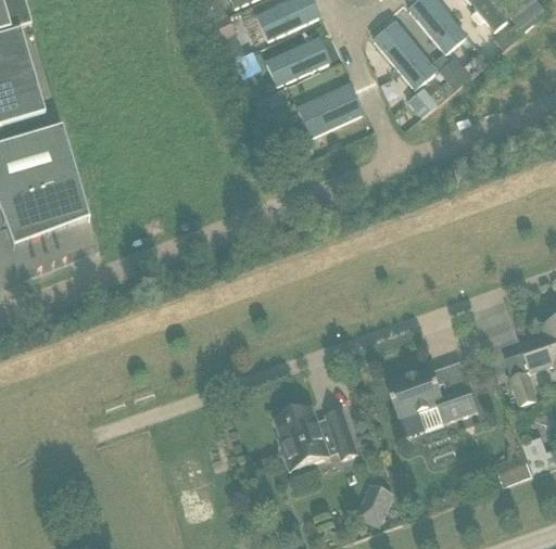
[(0,0),(0,30),(10,28),(30,22),(24,0),(0,0)]
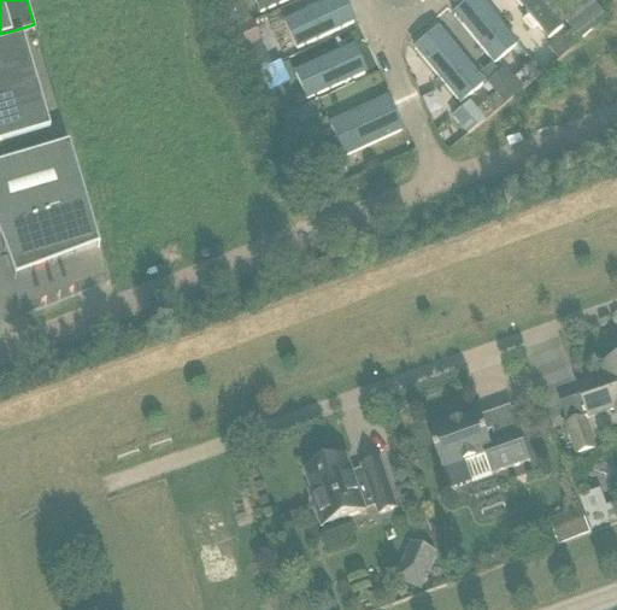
[(227,0),(236,22),(250,16),(244,0),(227,0)]
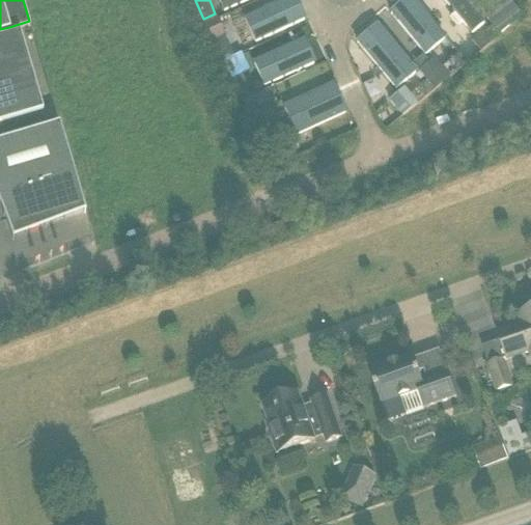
[(448,40),(415,0),(413,0),(394,16),(429,56),(448,40)]
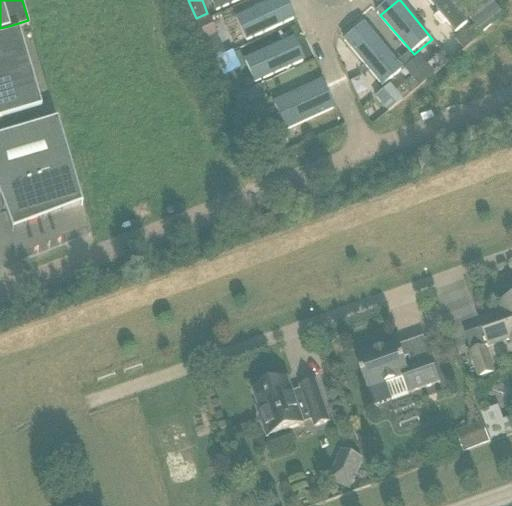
[(430,0),(455,28),(468,17),(452,0),(430,0)]
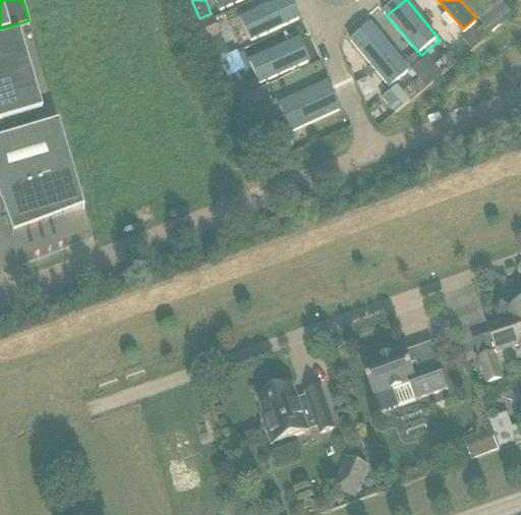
[(489,0),(473,14),(480,22),(488,32),(500,22),(512,11),(506,4),(502,0),(489,0)]
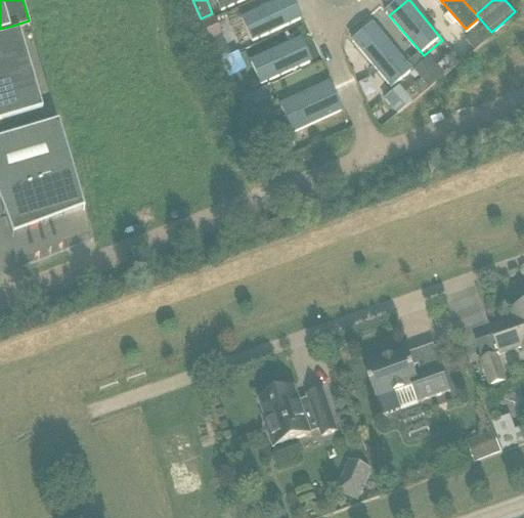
[(236,25),(245,42),(294,19),(287,3),(236,25)]
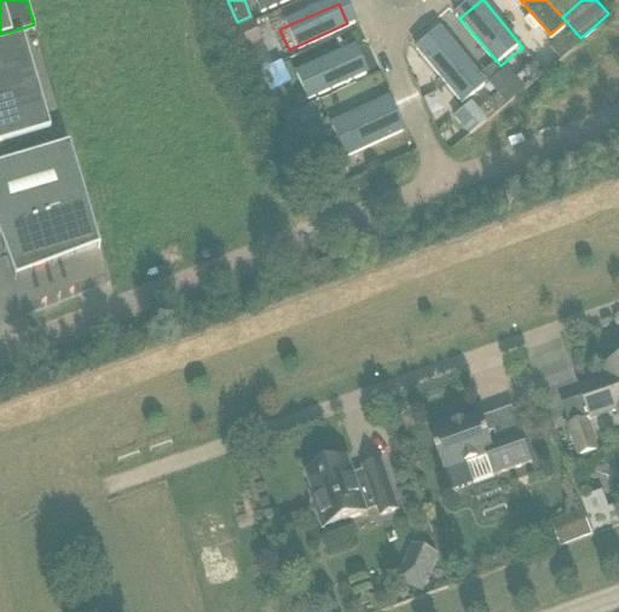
[(250,16),(237,22),(247,40),(259,35),(250,16)]
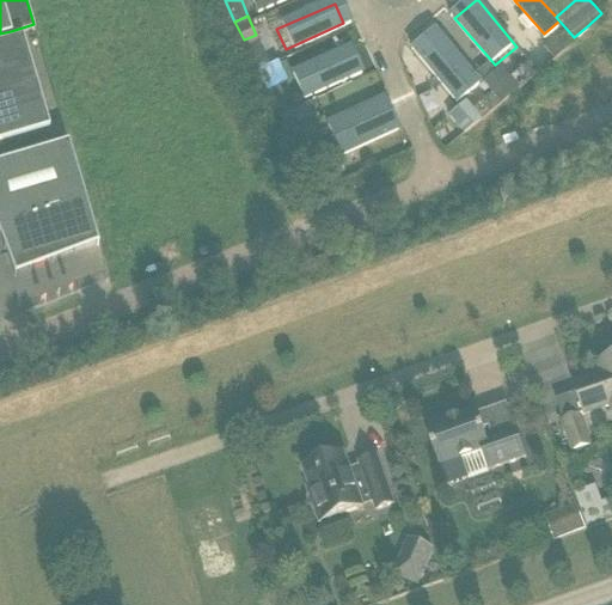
[(410,42),(457,97),(482,77),(435,20),(410,42)]
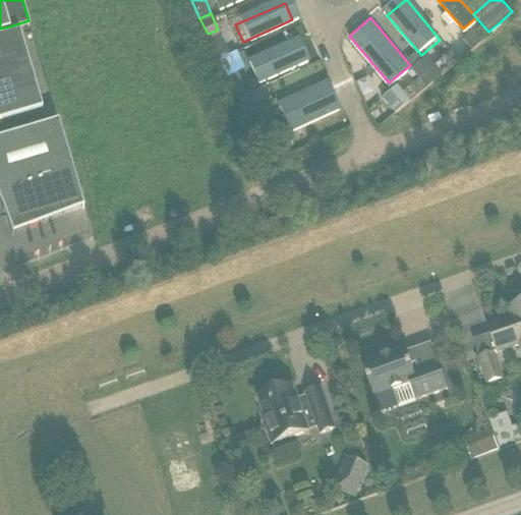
[(488,32),(480,22),(463,37),(471,46),(488,32)]
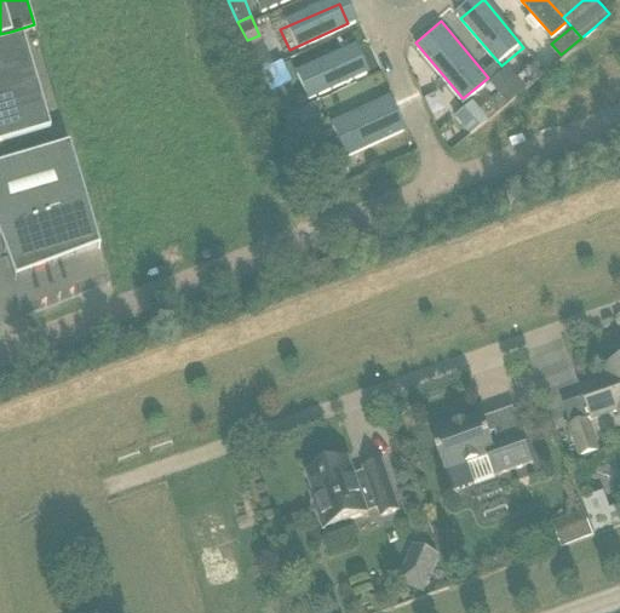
[(22,33),(0,38),(0,139),(49,125),(22,33)]
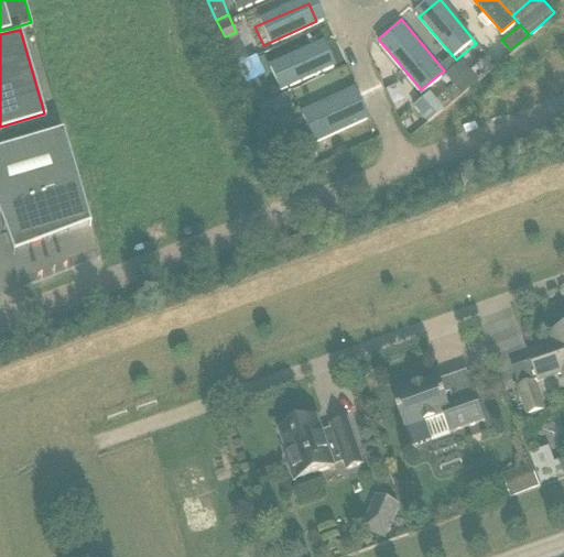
[(247,54),(236,32),(225,36),(235,59),(247,54)]
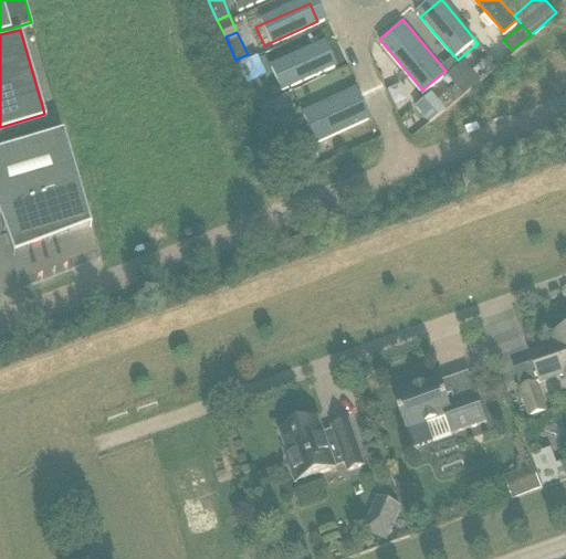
[(335,63),(327,44),(266,72),(275,91),(335,63)]
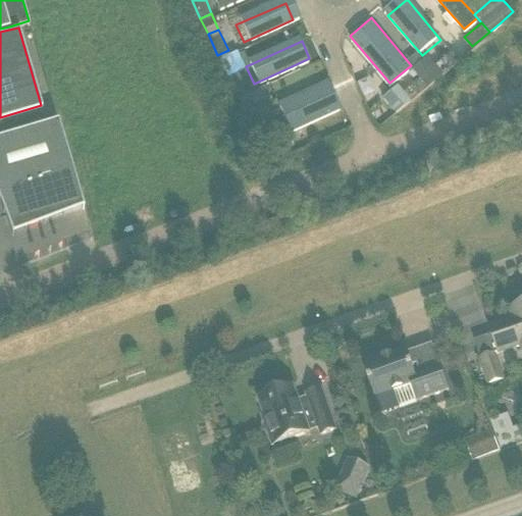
[(432,63),(440,72),(458,58),(450,48),(432,63)]
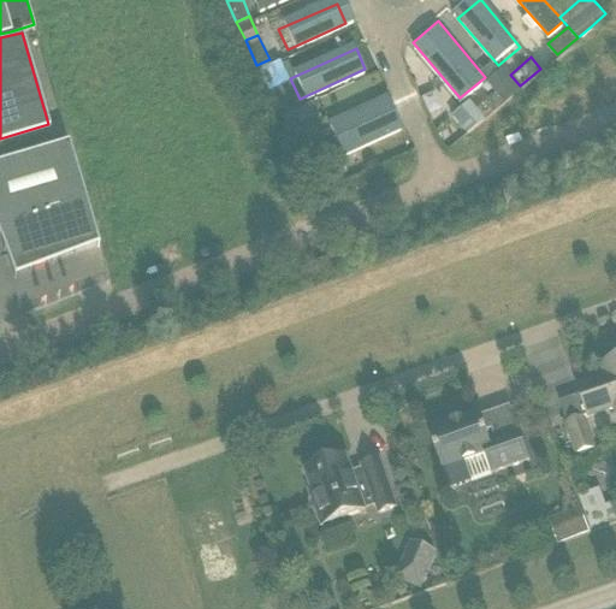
[(270,59),(256,65),(265,84),(278,78),(279,81),(288,77),(278,58),(271,61),(270,59)]
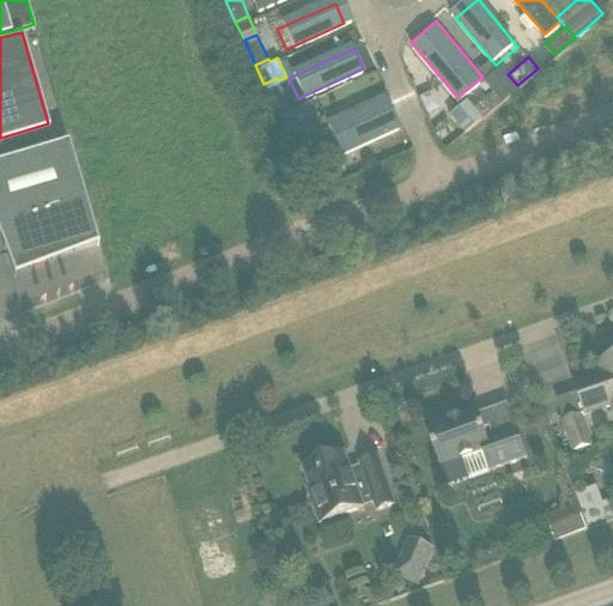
[(499,64),(483,78),(491,88),(501,98),(517,85),(508,74),(499,64)]
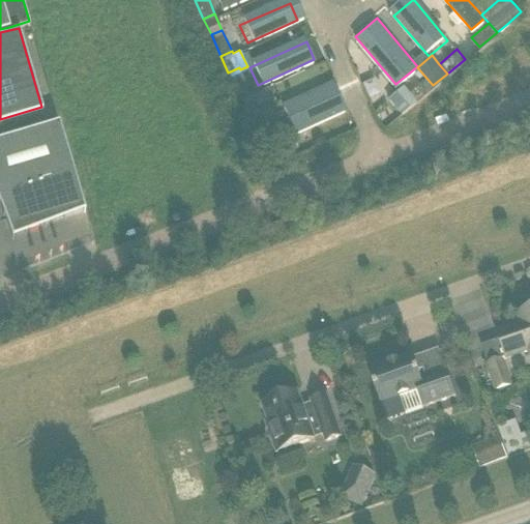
[(249,89),(239,67),(228,73),(238,94),(249,89)]
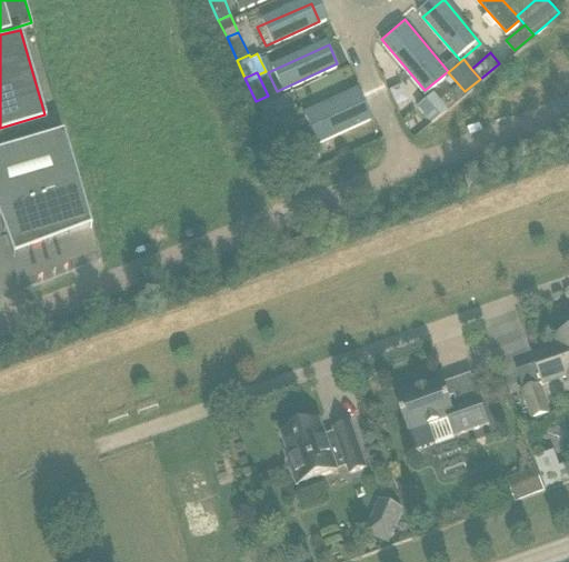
[(465,91),(456,81),(437,97),(446,107),(446,108),(465,91)]
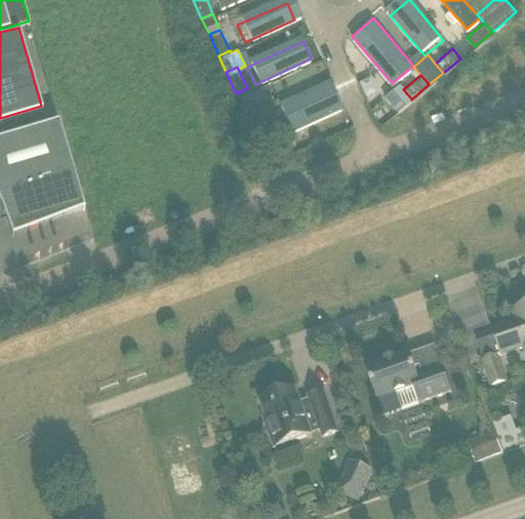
[(332,78),(281,102),(294,131),(347,108),(332,78)]
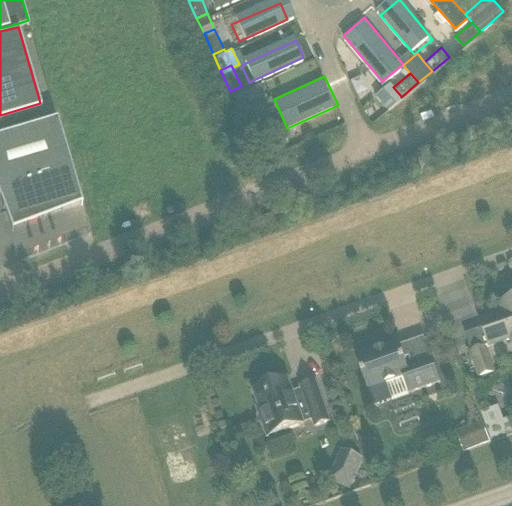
[(388,81),(375,92),(388,108),(401,96),(393,87),(388,81)]
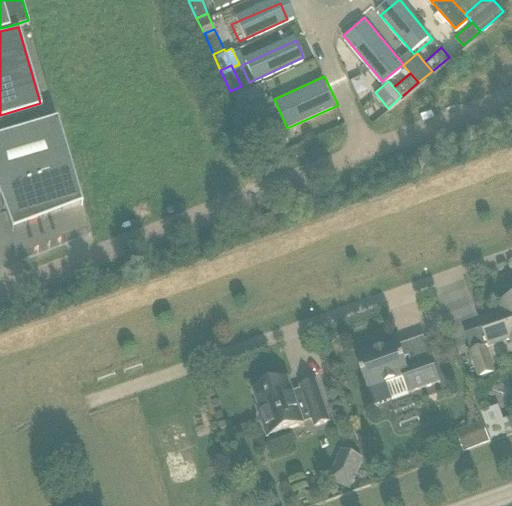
[(276,114),(267,118),(270,124),(272,128),(280,124),(276,114)]
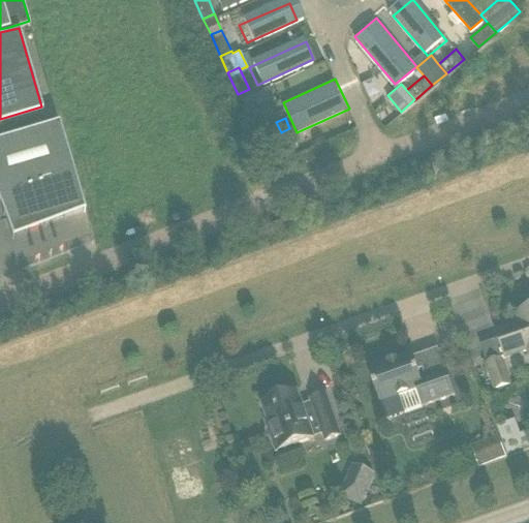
[(83,208),(85,208),(58,120),(0,136),(0,193),(3,192),(12,226),(82,206),(83,208)]
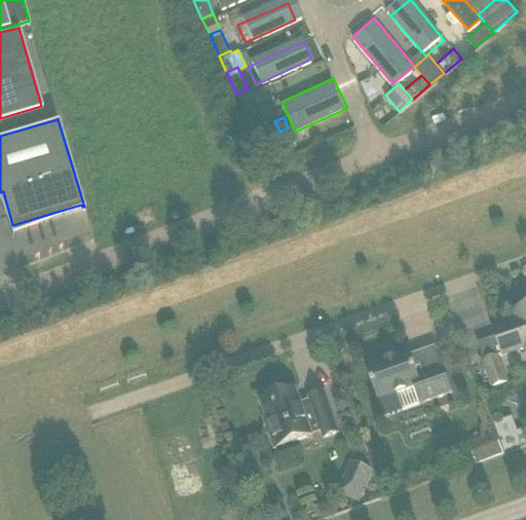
[(268,133),(272,142),(282,138),(277,127),(268,133)]
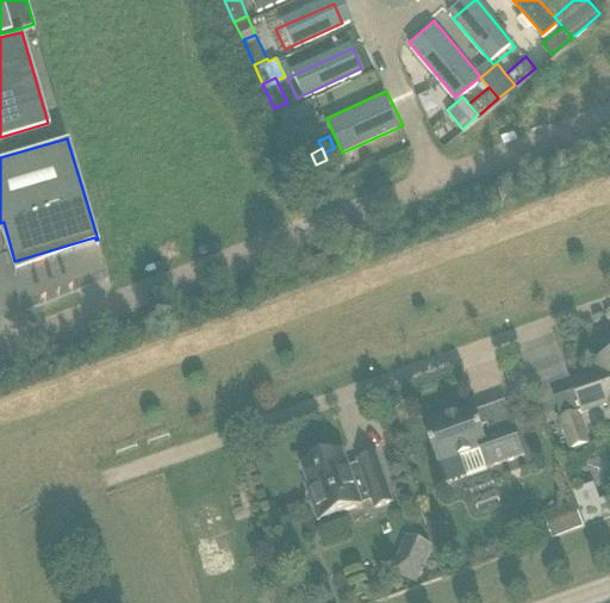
[(609,352),(596,358),(601,372),(593,374),(592,372),(573,379),(583,408),(609,398),(609,399),(609,352)]
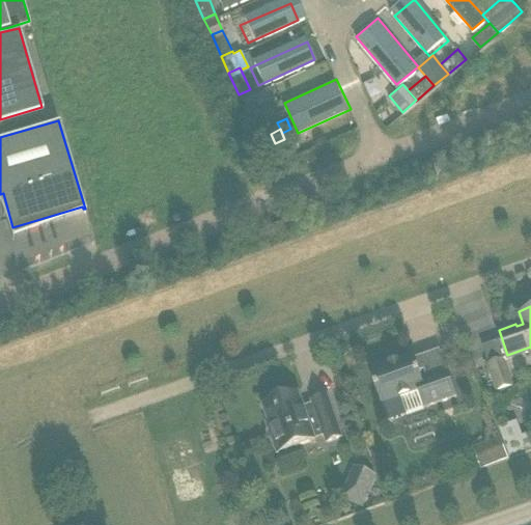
[(388,356),(368,363),(382,402),(387,416),(406,410),(423,404),(456,392),(447,366),(421,376),(413,353),(390,360),(388,356)]
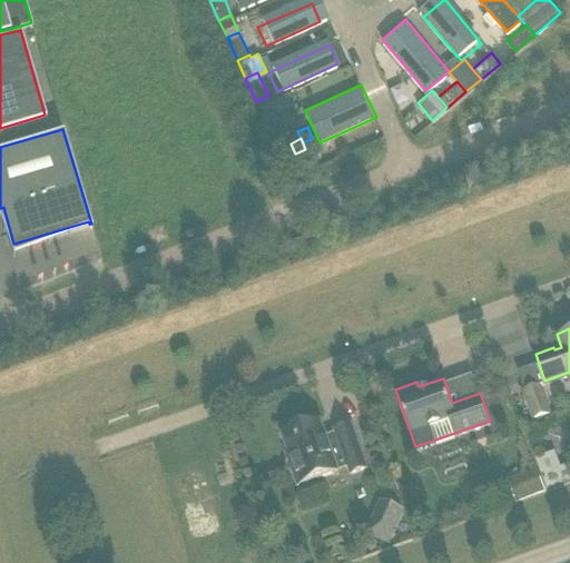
[(524,388),(534,417),(552,412),(542,383),(524,388)]
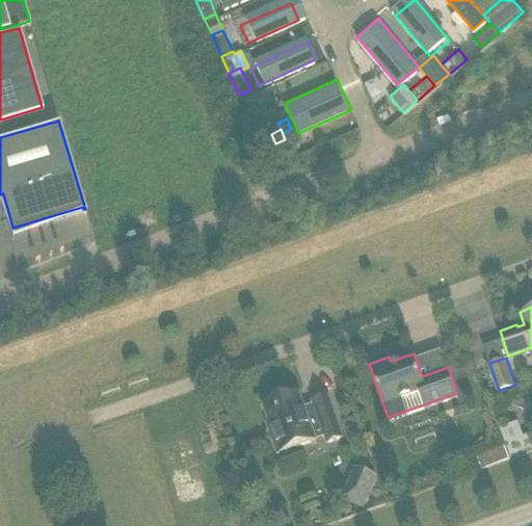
[(313,398),(314,402),(304,406),(298,390),(281,396),(276,394),(269,397),(267,401),(263,402),(269,419),(266,420),(277,450),(315,437),(314,435),(324,431),(327,439),(342,434),(327,393),(313,398)]
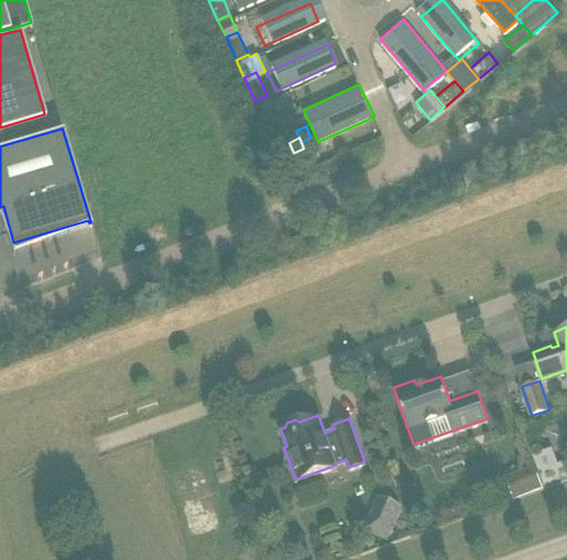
[(531,450),(542,484),(566,474),(566,467),(563,456),(556,458),(550,444),(531,450)]
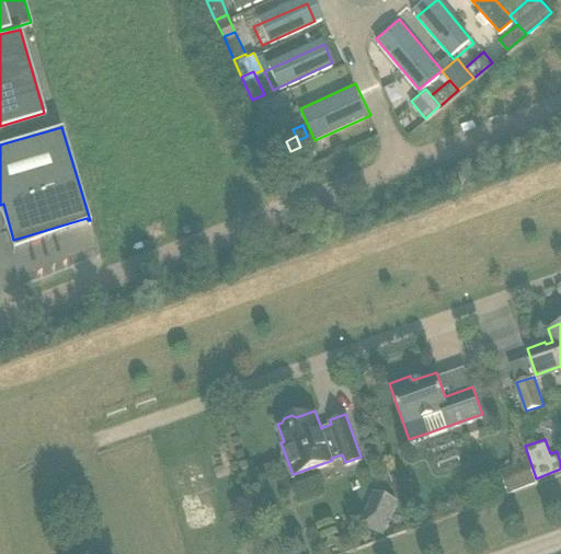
[(528,458),(504,468),(512,487),(536,479),(528,458)]
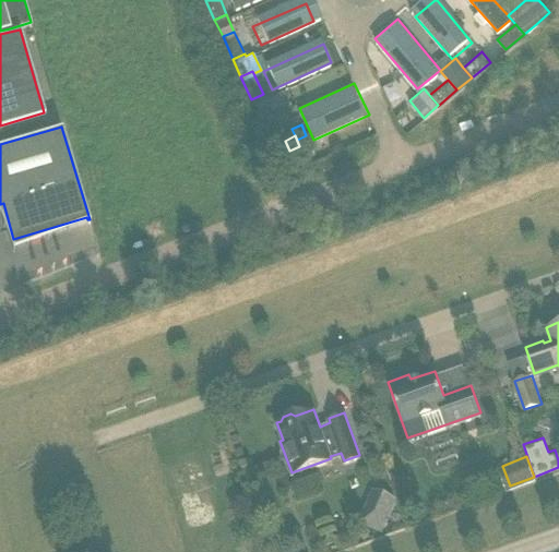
[(371,486),(367,495),(390,505),(394,495),(371,486)]
